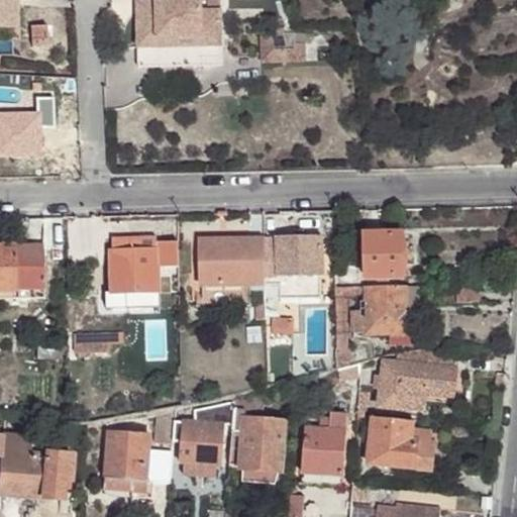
[(0,0),(0,27),(12,28),(12,6),(2,6),(1,0),(0,0)]
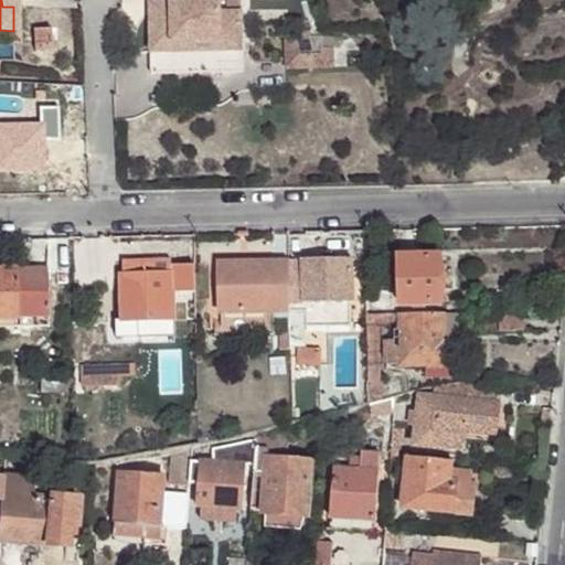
[(158,0),(148,0),(148,12),(169,11),(169,0),(158,0)]
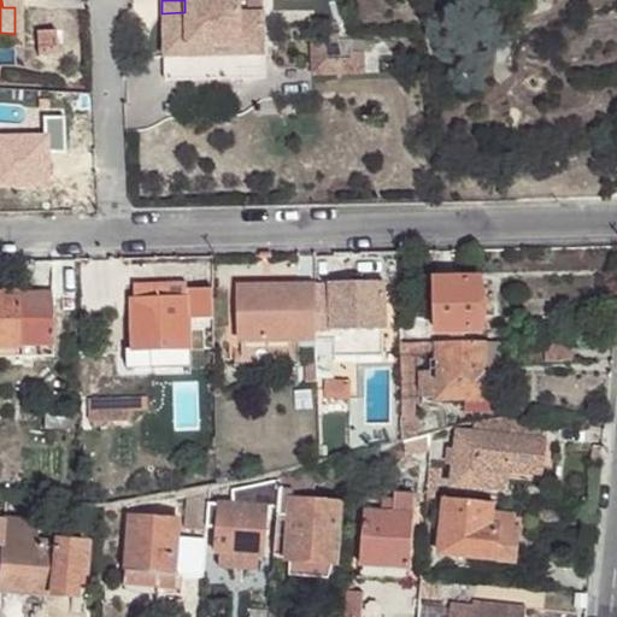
[(184,12),(162,13),(164,77),(236,76),(236,68),(262,68),(259,11),(236,11),(235,0),(204,0),(184,0),(184,12)]
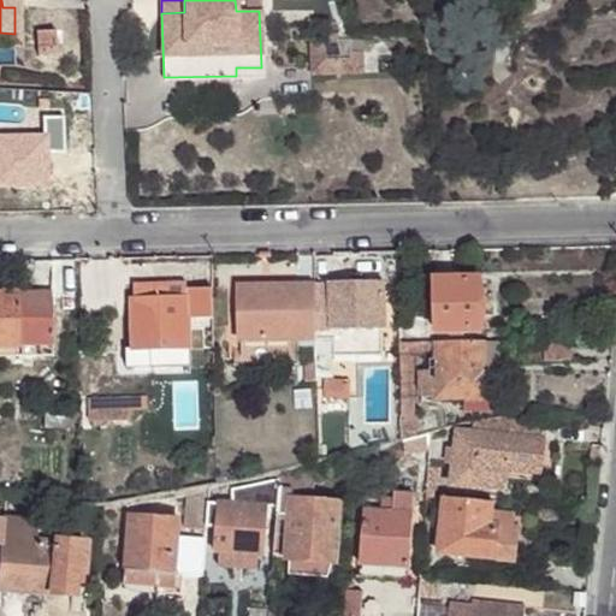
[(320,36),(308,36),(308,71),(357,70),(357,49),(347,49),(347,57),(320,58),(320,36)]
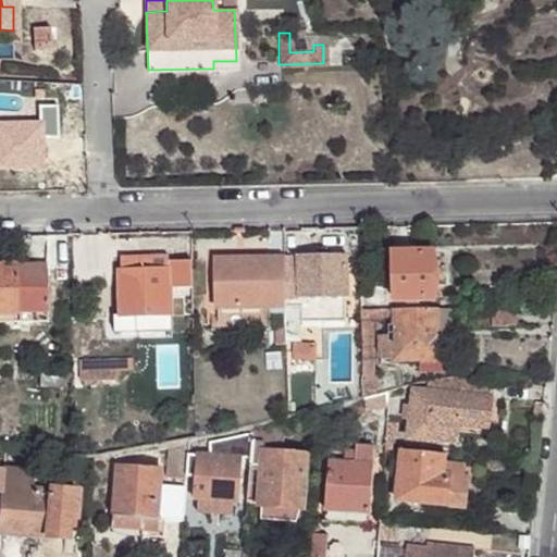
[(285,255),(285,296),(348,295),(349,252),(298,252),(297,256),(285,255)]
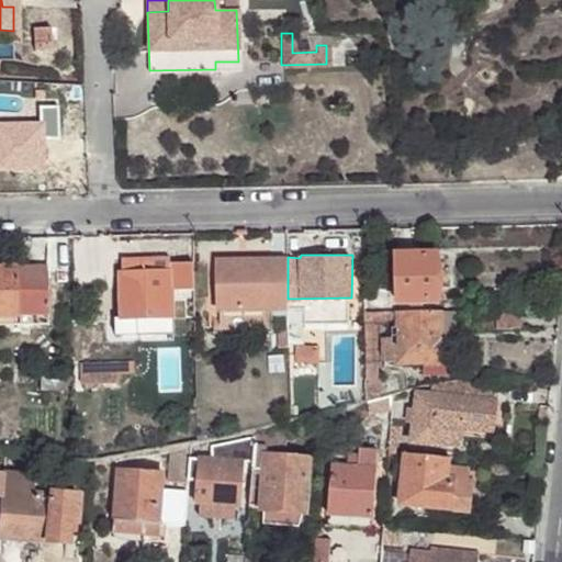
[(440,283),(439,265),(439,255),(397,255),(397,301),(439,300),(440,283)]
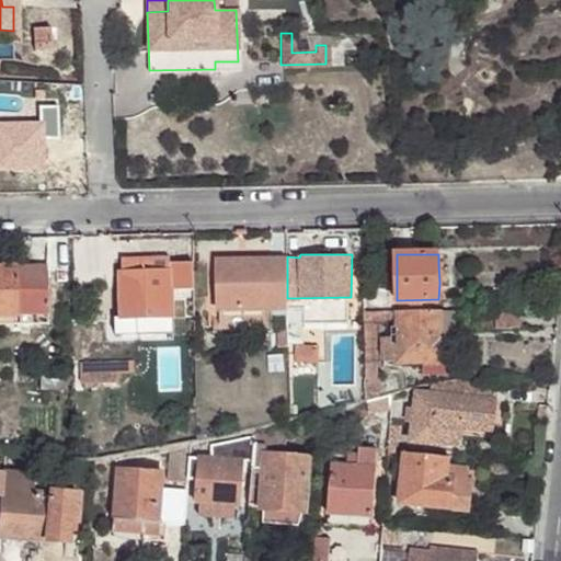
[(272,307),(287,307),(287,298),(287,256),(218,259),(219,307),(220,307),(272,307)]
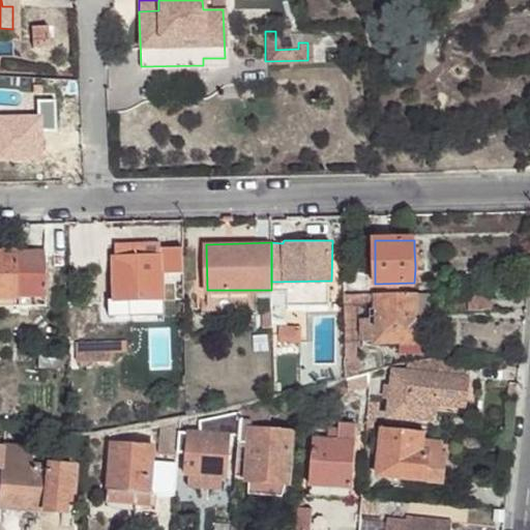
[(159,254),(160,245),(160,243),(116,243),(116,254),(159,254)]
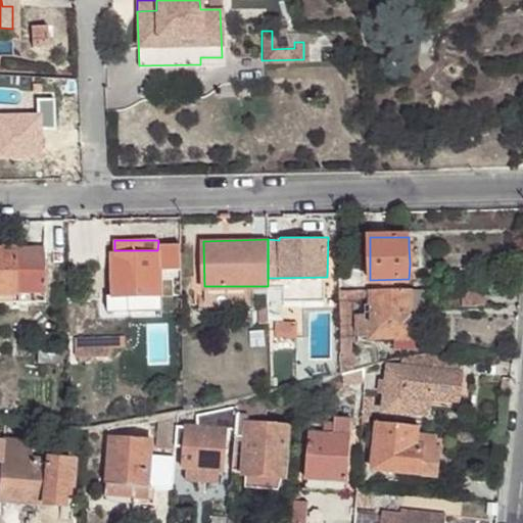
[(159,268),(181,268),(181,242),(158,242),(157,250),(114,250),(111,251),(112,273),(159,272),(159,268)]
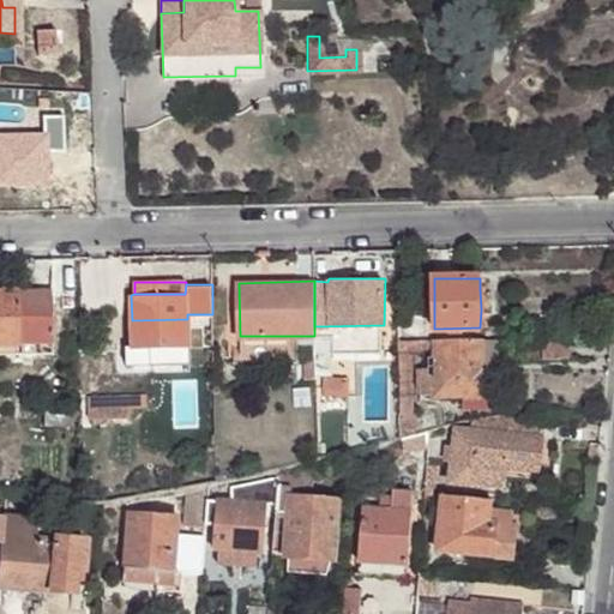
[(0,338),(20,337),(20,326),(52,326),(52,288),(0,288),(0,338)]
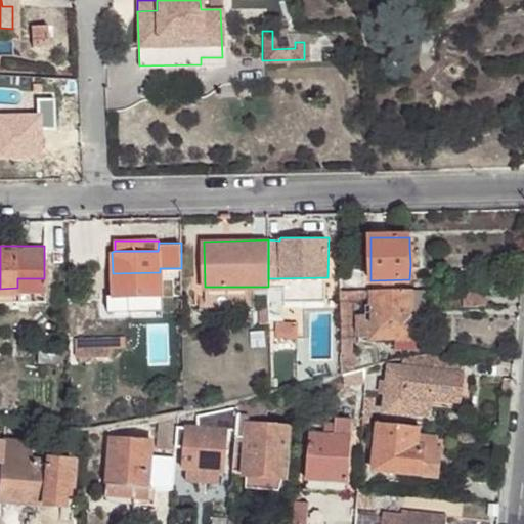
[(421,247),(409,247),(410,264),(420,264),(421,247)]
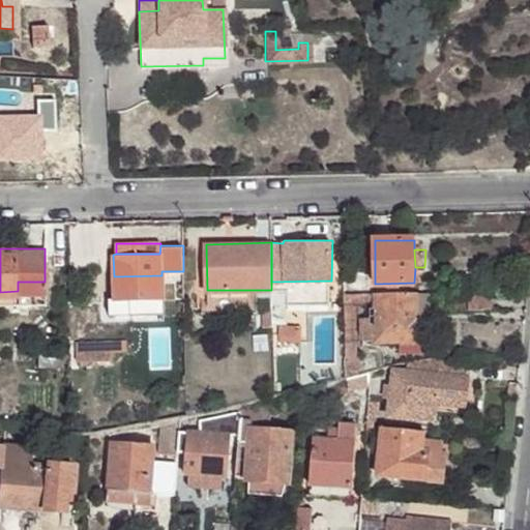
[(162,296),(162,275),(114,276),(115,316),(138,315),(138,297),(162,296)]
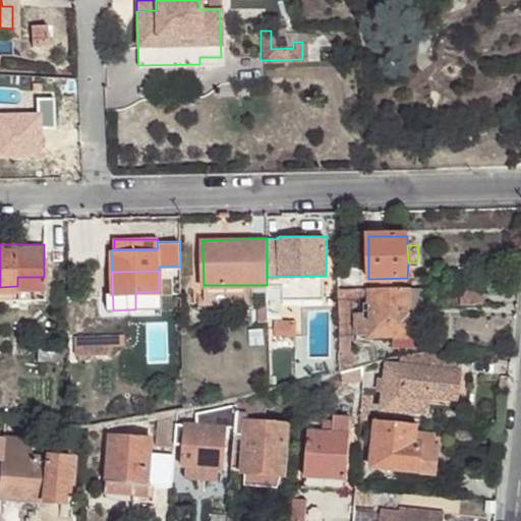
[(339,280),(339,288),(360,288),(361,281),(339,280)]
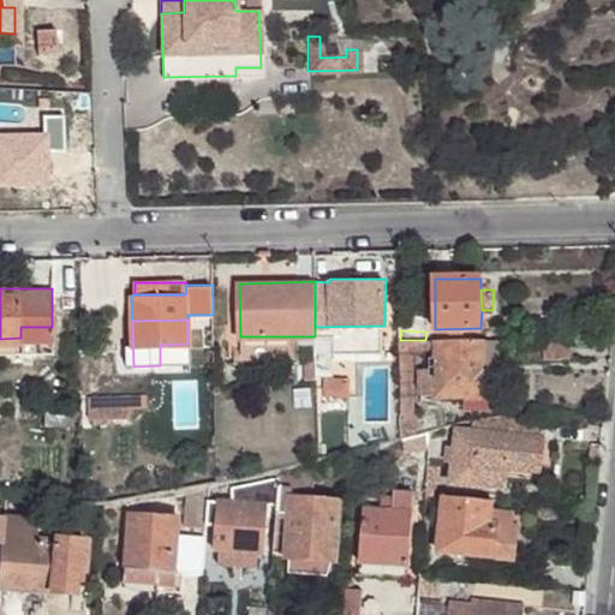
[(298,363),(298,336),(242,336),(242,363),(298,363)]
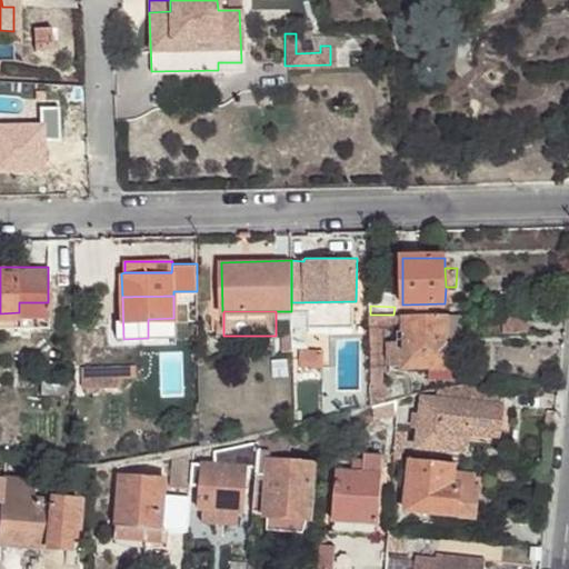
[(462,313),(449,315),(449,362),(462,366),(462,313)]
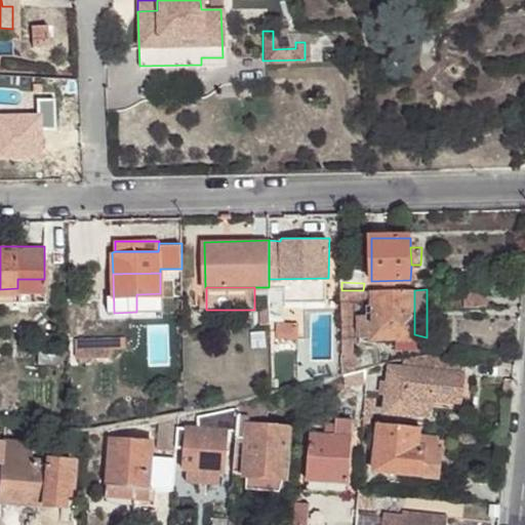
[(487,289),(458,289),(458,308),(488,307),(487,289)]
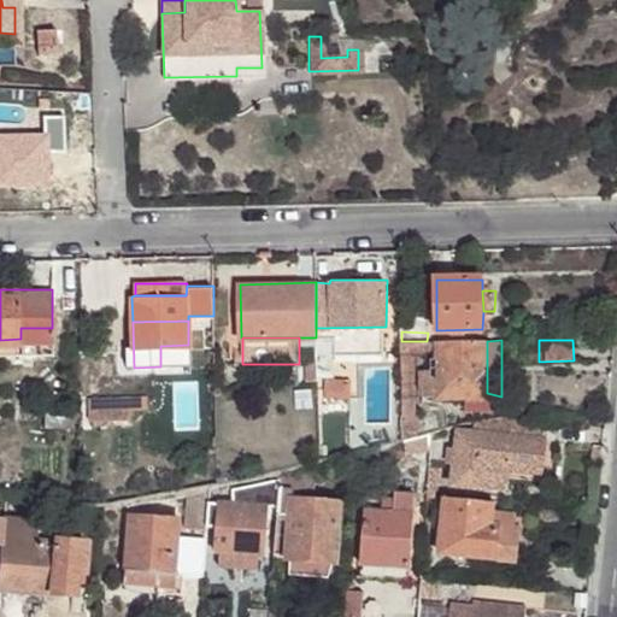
[(401,341),(401,352),(427,352),(427,348),(438,350),(439,341),(427,341),(401,341)]
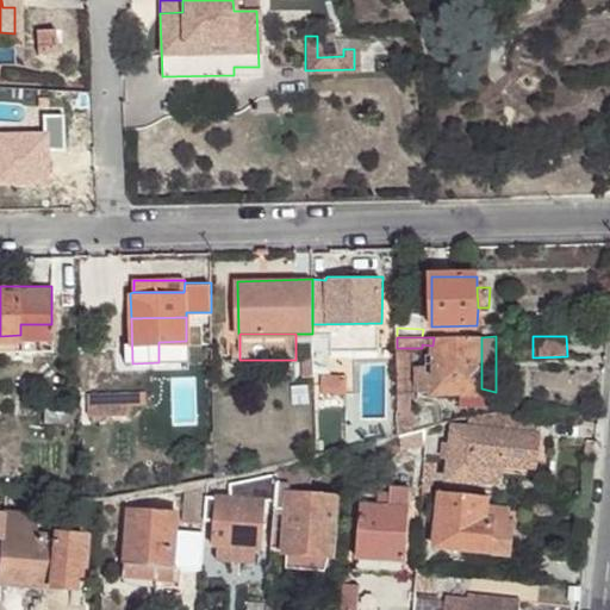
[(434,337),(433,346),(433,354),(435,390),(481,388),(481,337),(434,337)]
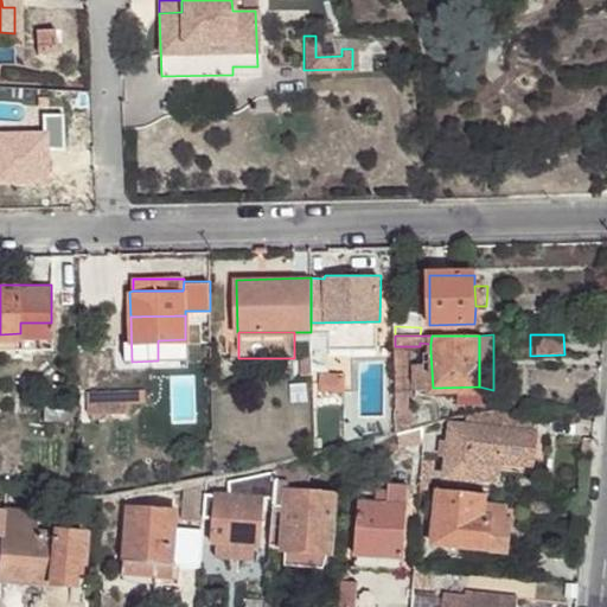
[(395,346),(397,435),(398,434),(413,430),(409,352),(416,352),(425,350),(430,344),(420,343),(420,346),(395,346)]
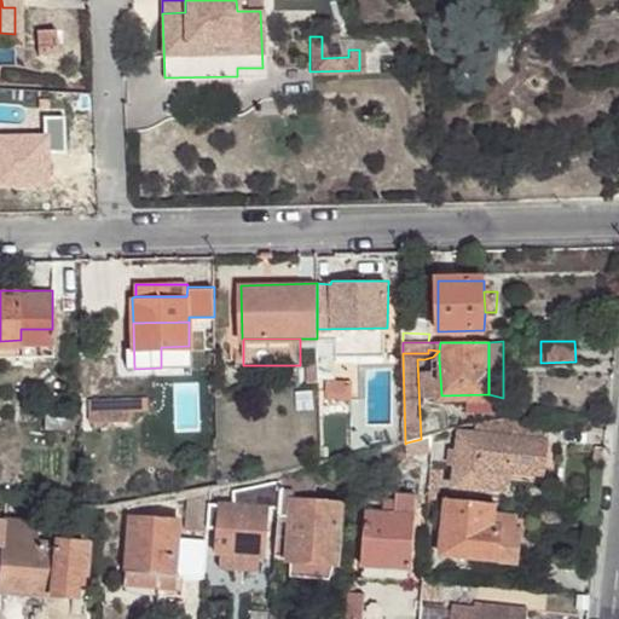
[(441,398),(441,395),(439,359),(433,359),(432,370),(429,370),(429,398),(441,398)]
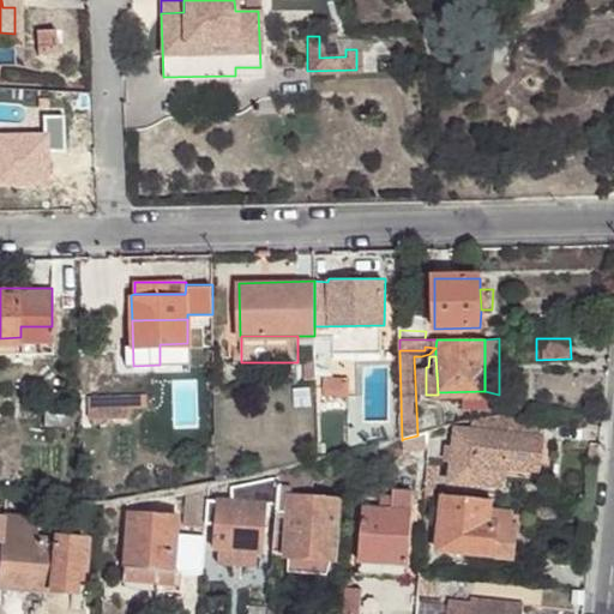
[(350,375),(324,375),(325,395),(350,395),(350,375)]
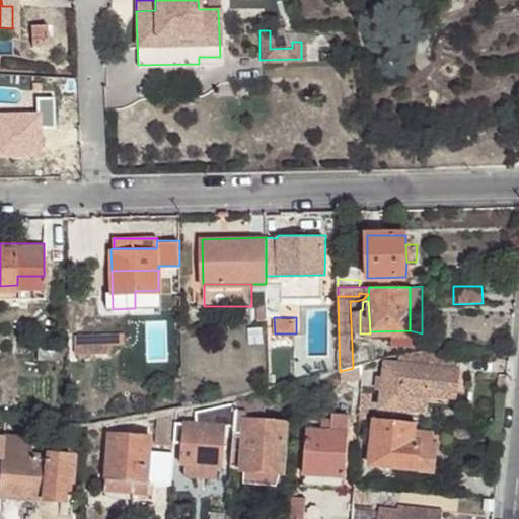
[(107,342),(70,343),(70,353),(107,352),(107,342)]
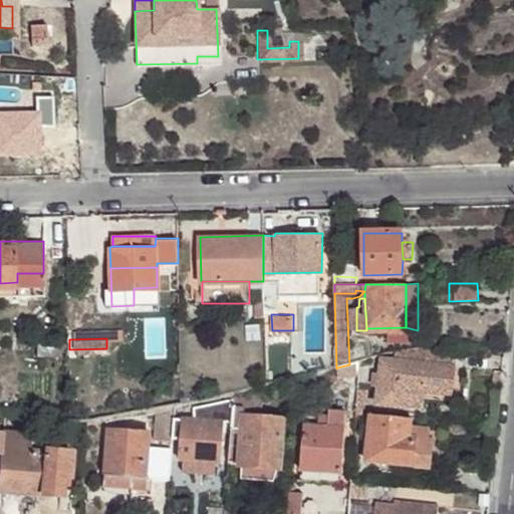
[(459,347),(428,345),(397,353),(397,361),(381,359),(376,404),(410,407),(412,391),(423,392),(454,395),(459,347)]
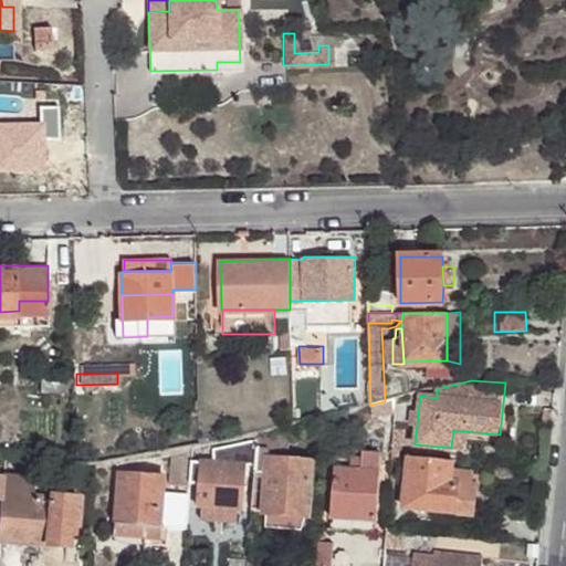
[(371,405),(371,417),(395,415),(395,398),(385,401),(371,405)]
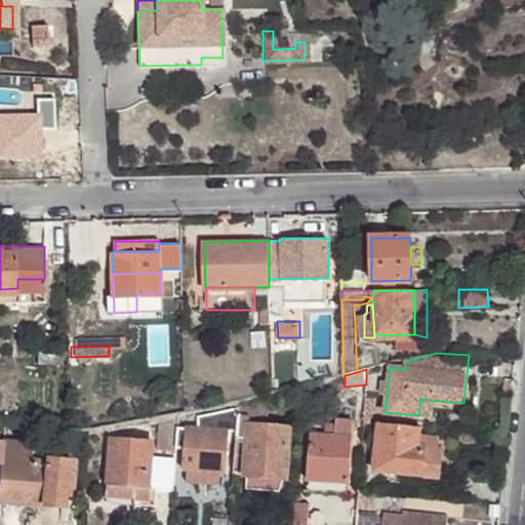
[(269,398),(238,405),(233,473),(244,474),(246,477),(282,479),(285,479),(288,428),(248,423),(248,417),(267,418),(269,398)]
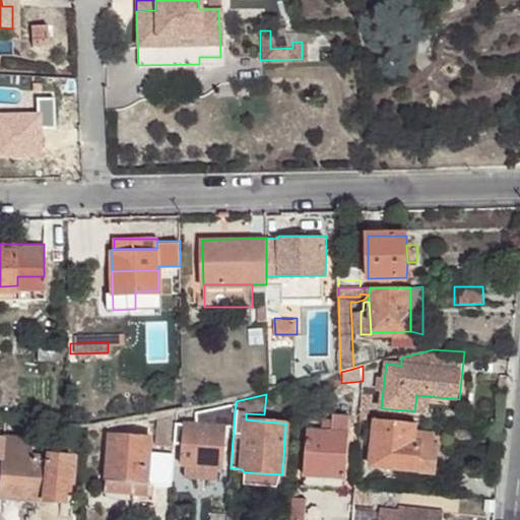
[(369,395),(362,395),(360,413),(368,414),(369,395)]
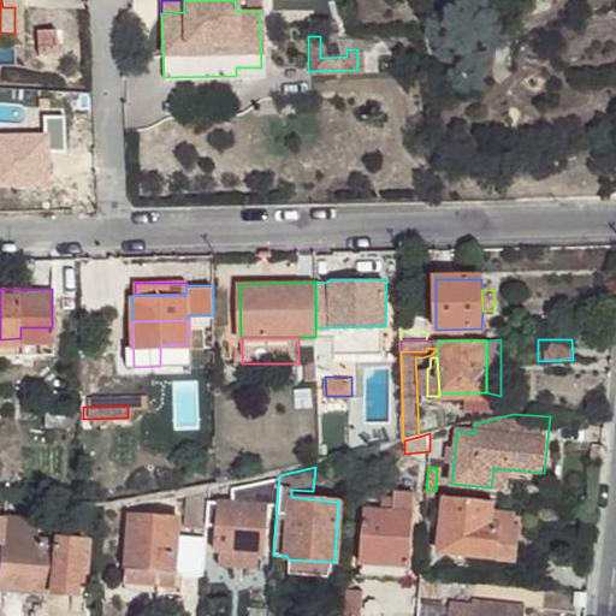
[(505,490),(507,469),(493,468),(491,487),(505,490)]
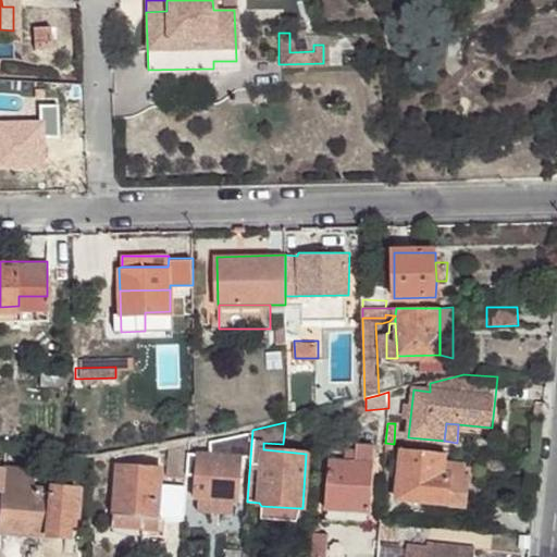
[(327,460),(324,509),(370,512),(375,448),(356,446),(356,452),(332,449),(331,460),(327,460)]
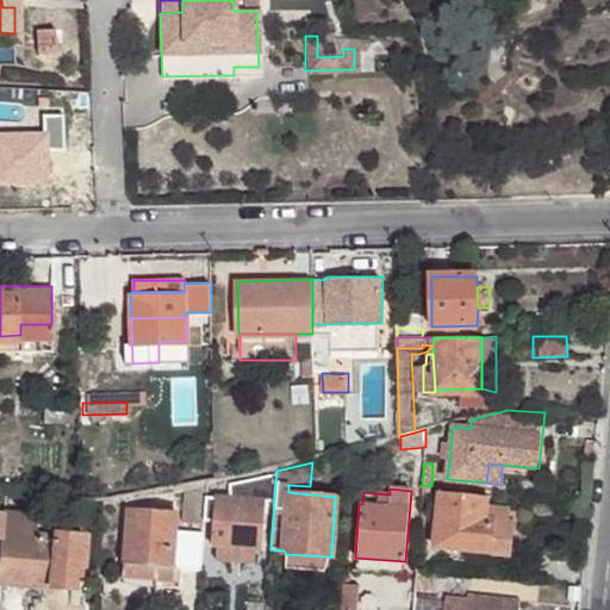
[(437,546),(512,554),(517,512),(489,511),(491,499),(443,495),(437,546)]
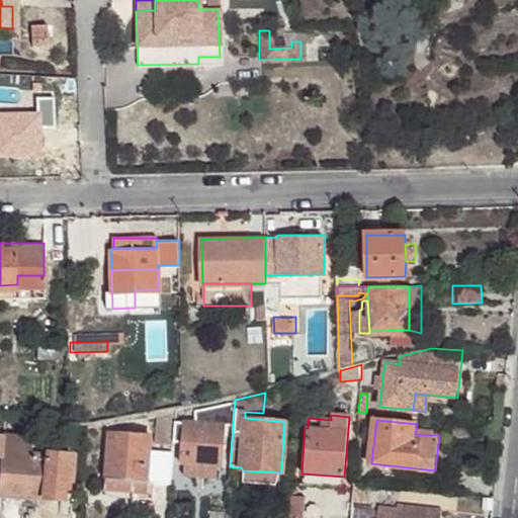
[(184,464),(218,466),(222,466),(226,424),(182,422),(179,463),(184,464)]
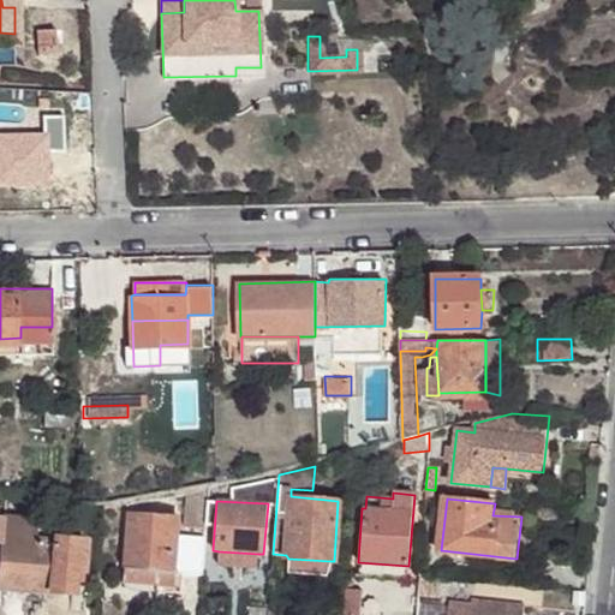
[(177,575),(179,542),(179,520),(131,517),(126,572),(130,573),(172,575),(177,575)]
